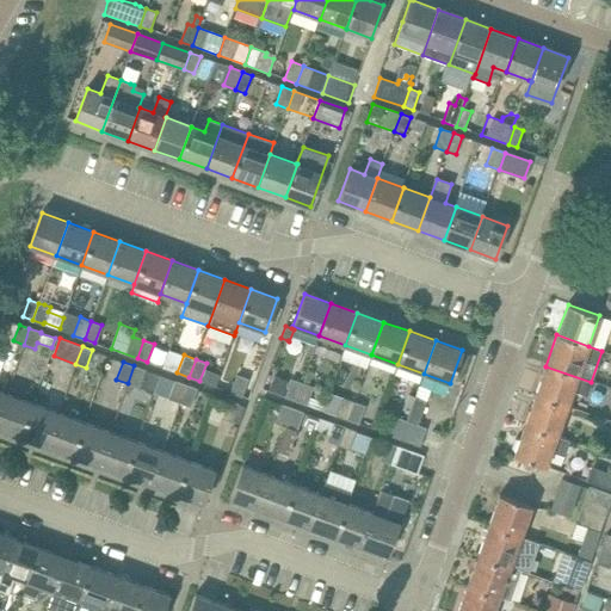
[(134,365),(128,383),(122,400),(127,402),(133,386),(139,388),(144,369),(134,365)]
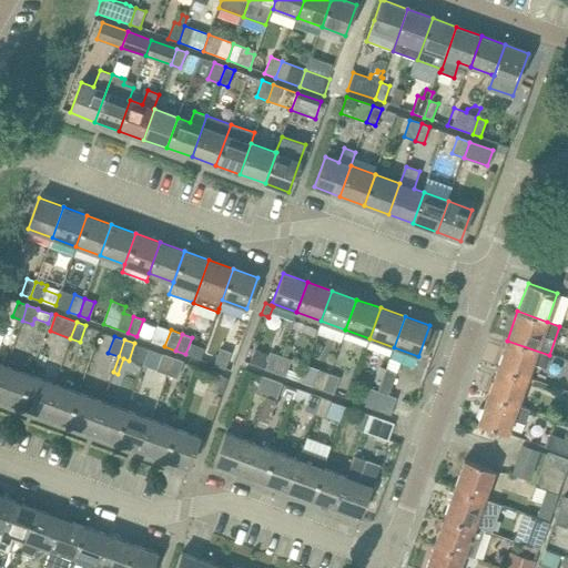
[(507,341),(497,368),(527,378),(533,363),(545,367),(549,355),(507,341)]
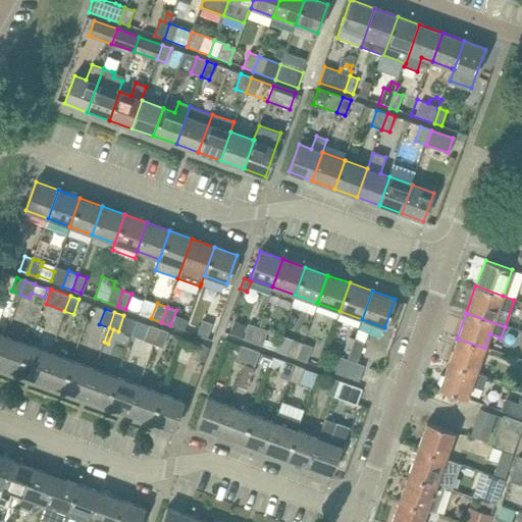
[(262,316),(258,327),(253,343),(261,347),(267,330),(263,328),(266,317),(262,316)]
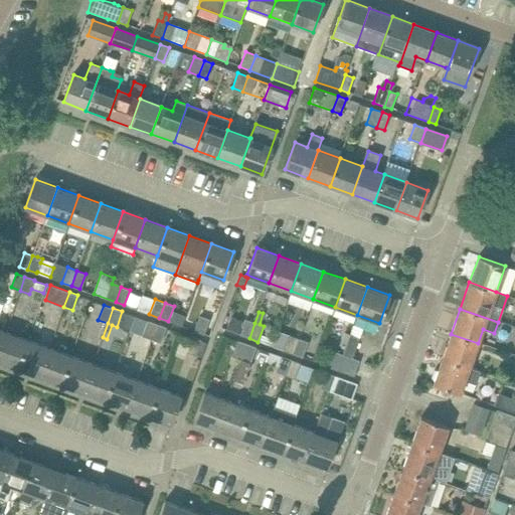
[(193,330),(204,334),(209,319),(199,315),(193,330)]
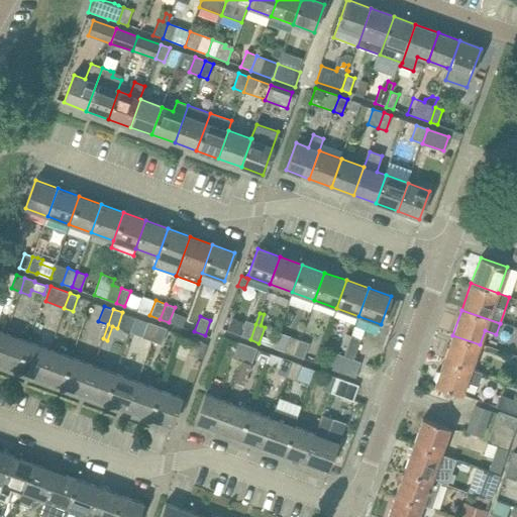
[(141,337),(152,341),(158,325),(134,317),(129,332),(142,336),(141,337)]
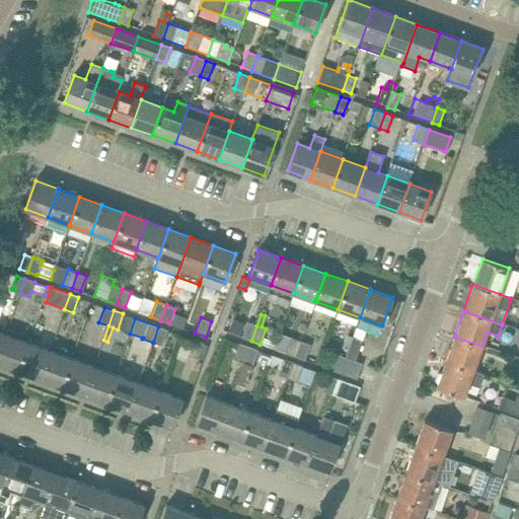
[(232,318),(228,329),(229,330),(239,335),(244,323),(233,319),(232,318)]
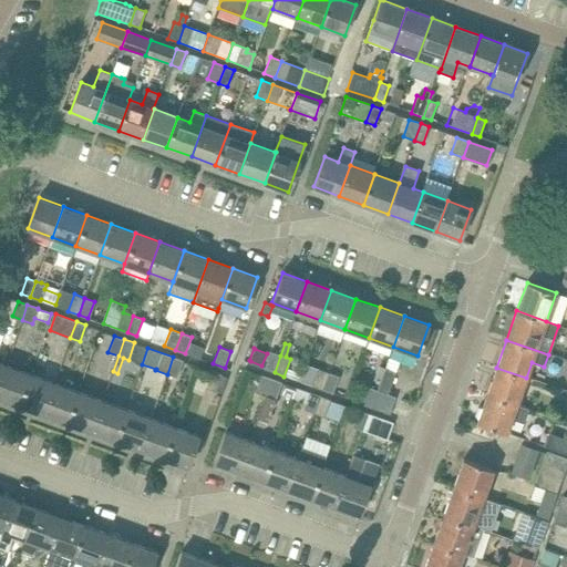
[(264,369),(275,372),(280,356),(270,351),(264,369)]
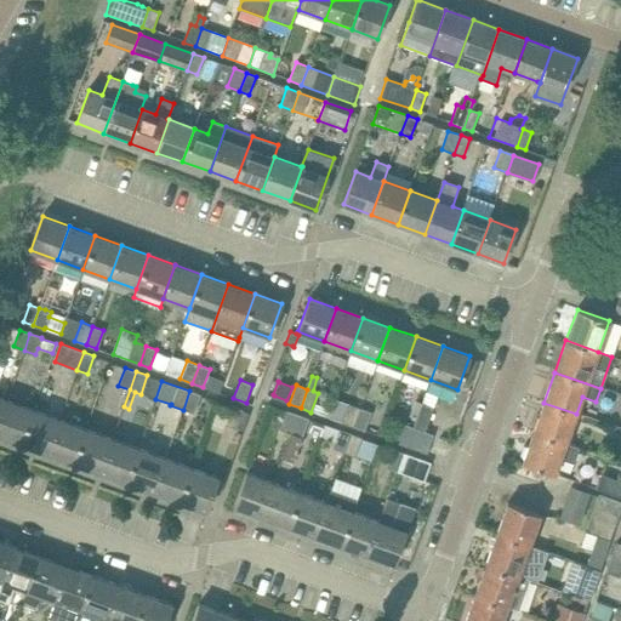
[(189,391),(183,410),(194,414),(200,394),(189,391)]
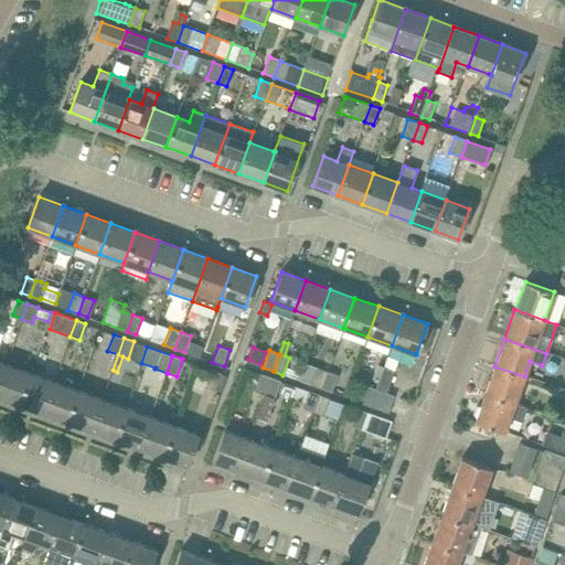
[(0,377),(0,396),(18,404),(29,375),(4,366),(0,377)]
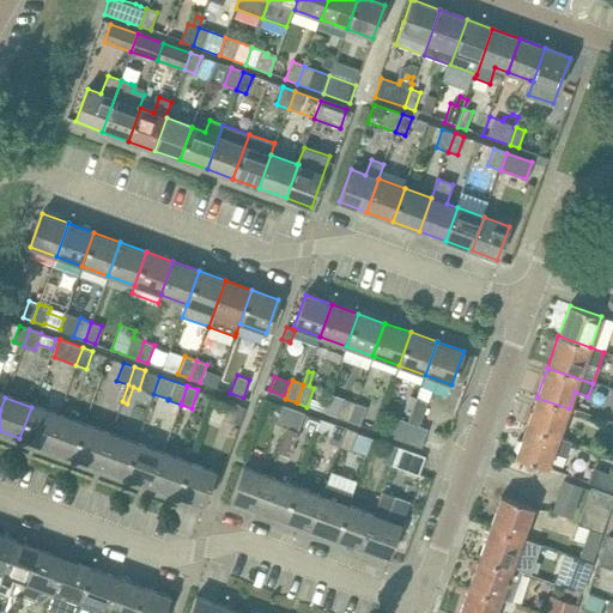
[(389,436),(401,439),(417,399),(416,398),(407,423),(396,418),(389,436)]
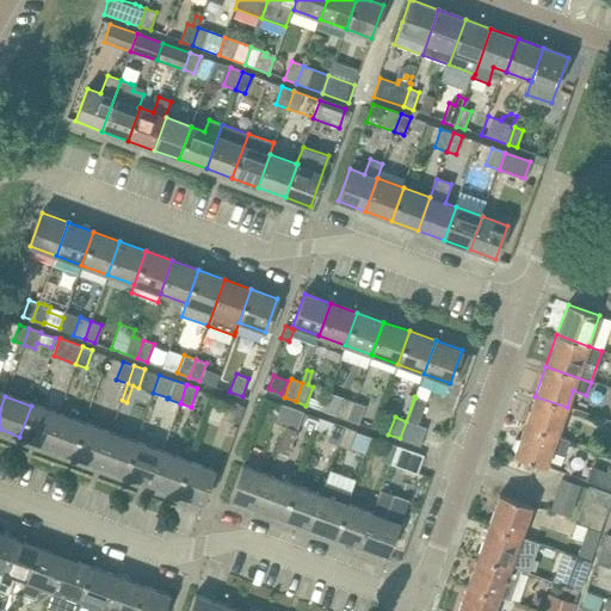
[(567,407),(535,396),(524,426),(556,438),(567,407)]
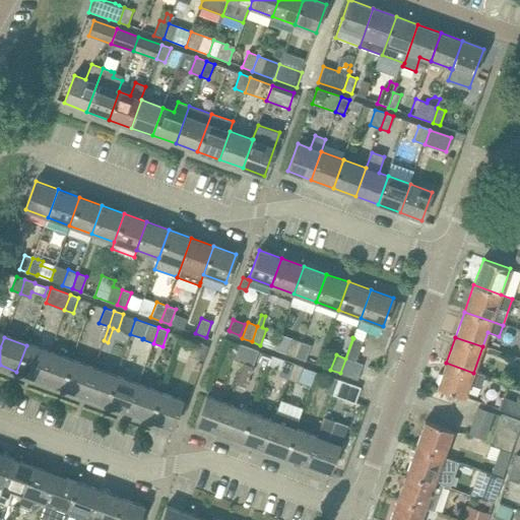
[(286,354),(296,358),(302,342),(291,338),(286,354)]
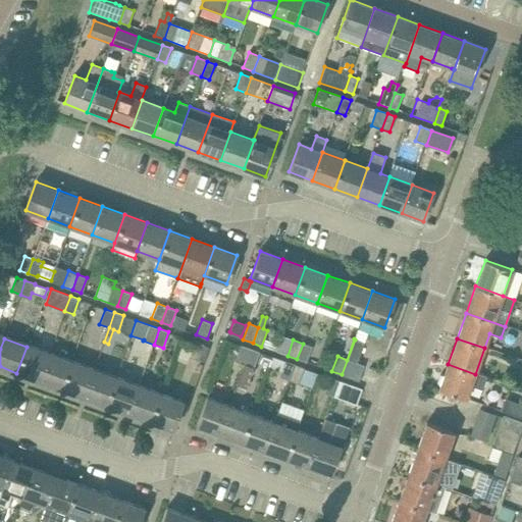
[(355,340),(342,374),(358,380),(363,366),(357,364),(364,343),(355,340)]
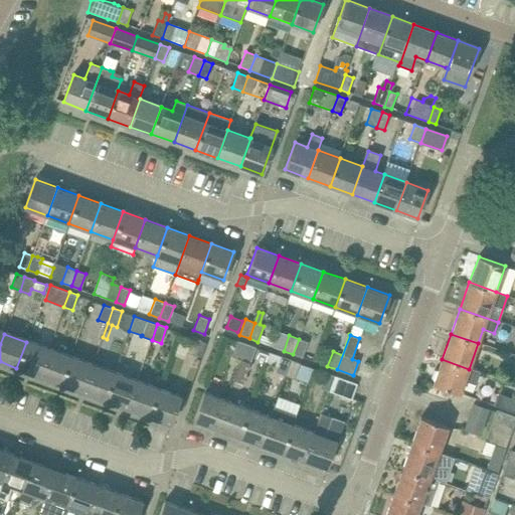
[(186,352),(196,355),(201,340),(192,336),(186,352)]
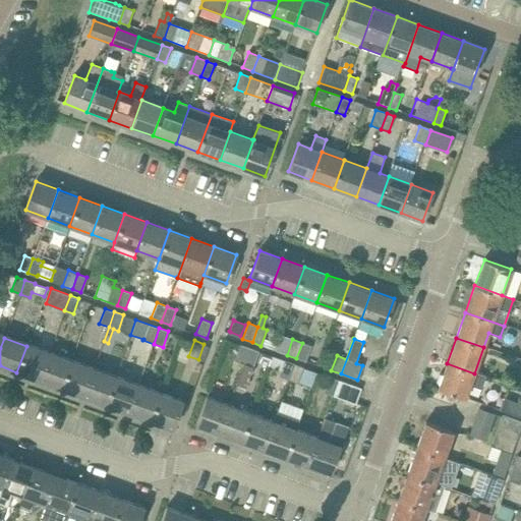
[(302,343),(296,358),(305,361),(311,346),(302,343)]
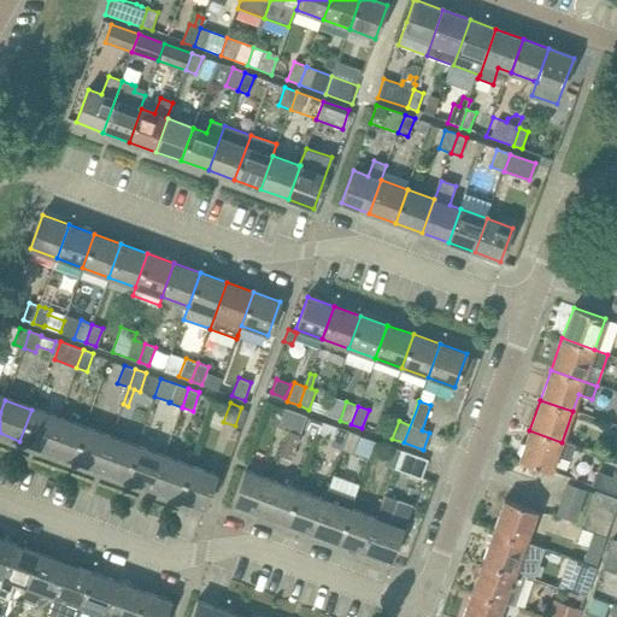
[(277,427),(288,430),(295,412),(285,407),(277,427)]
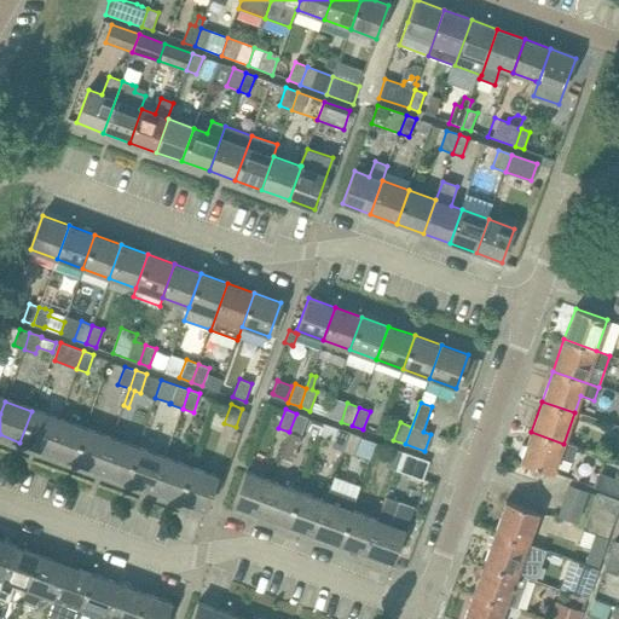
[(19,443),(46,452),(58,421),(32,411),(19,443)]
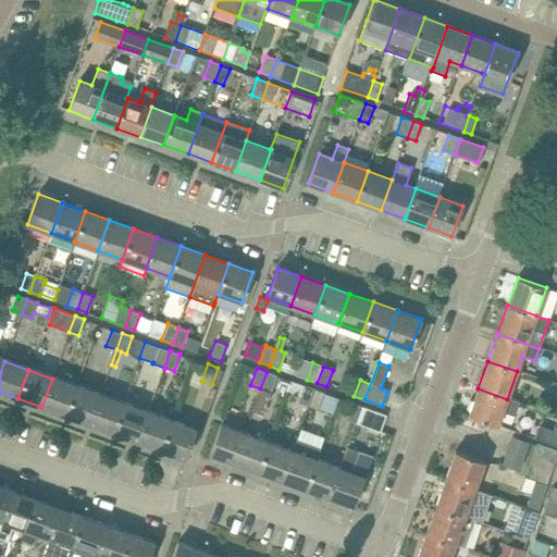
[(267,372),(260,388),(250,417),(260,420),(276,375),(267,372)]
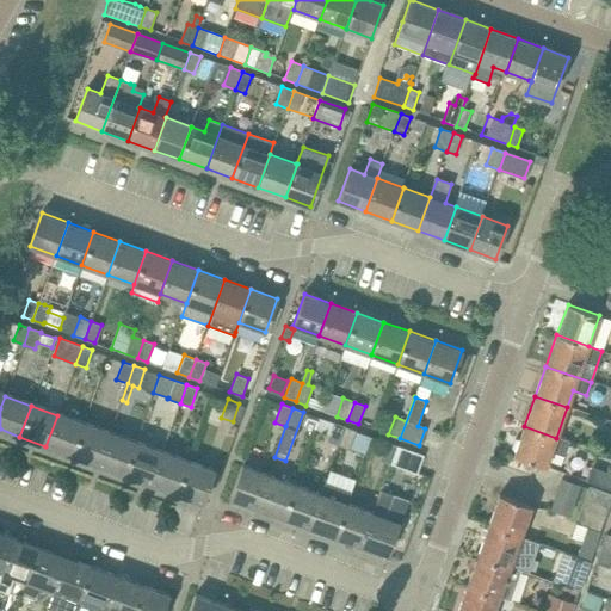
[(303,425),(315,430),(319,419),(308,414),(303,425)]
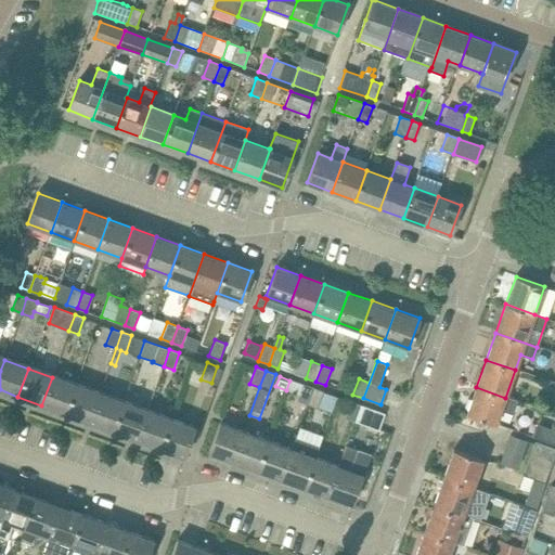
[(41,405),(65,414),(76,386),(52,377),(41,405)]
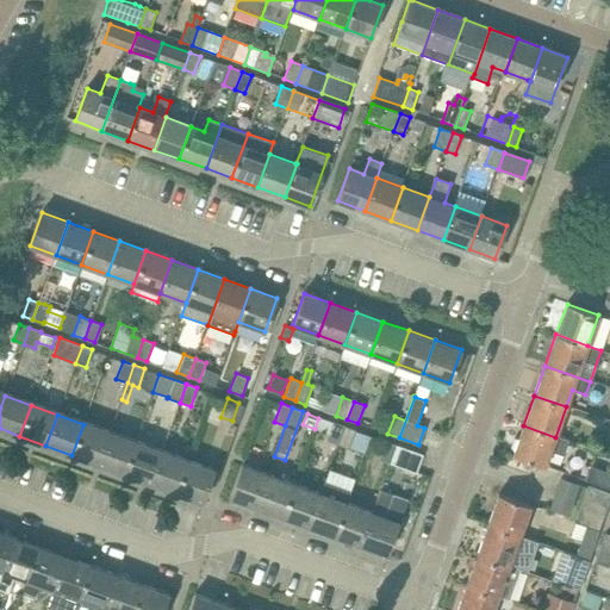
[(327,441),(338,444),(344,427),(332,422),(327,441)]
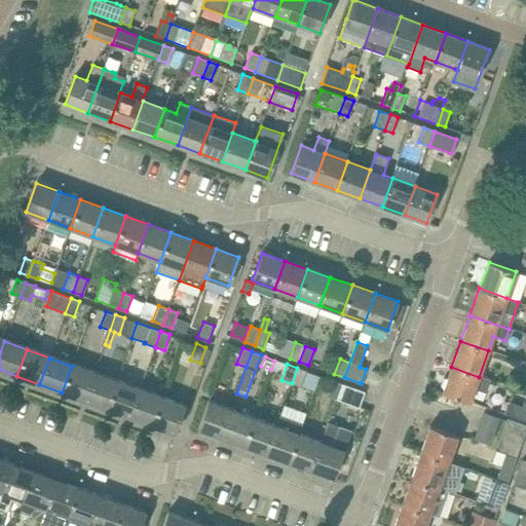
[(62,392),(84,401),(95,374),(72,366),(62,392)]
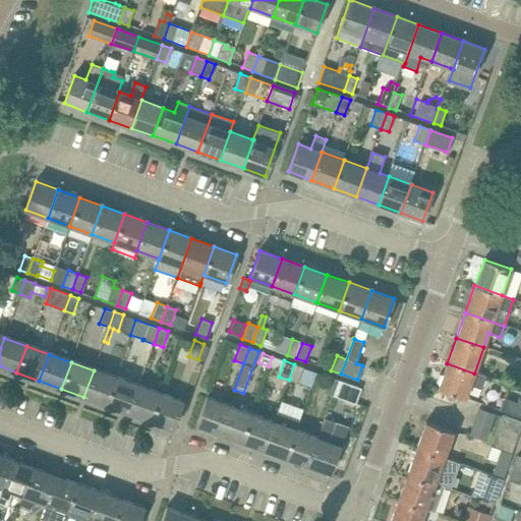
[(438,389),(465,398),(470,385),(481,389),(485,378),(474,373),(447,363),(438,389)]
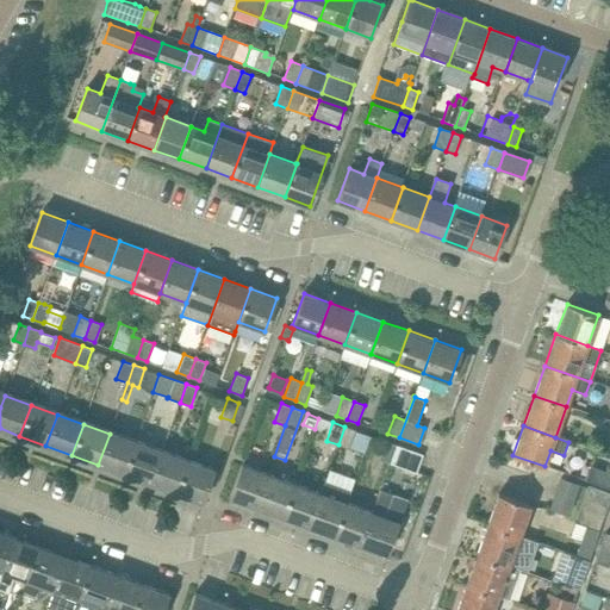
[(344,427),(338,444),(349,448),(365,453),(371,436),(355,430),(344,427)]
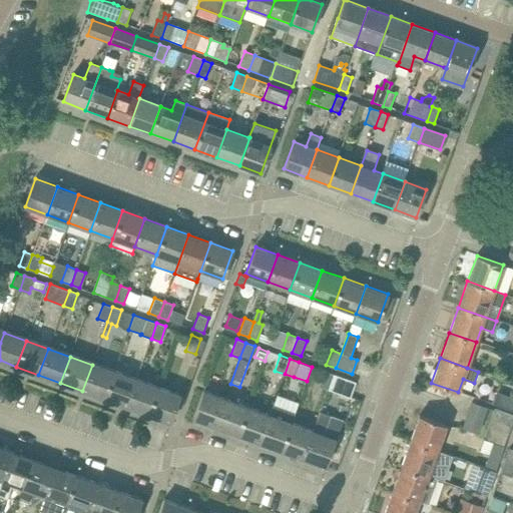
[(82,391),(104,399),(114,373),(92,365),(82,391)]
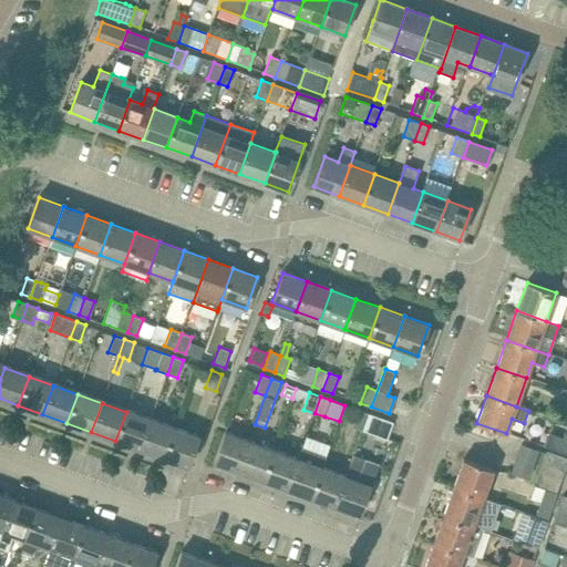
[(353,426),(363,430),(369,414),(359,411),(353,426)]
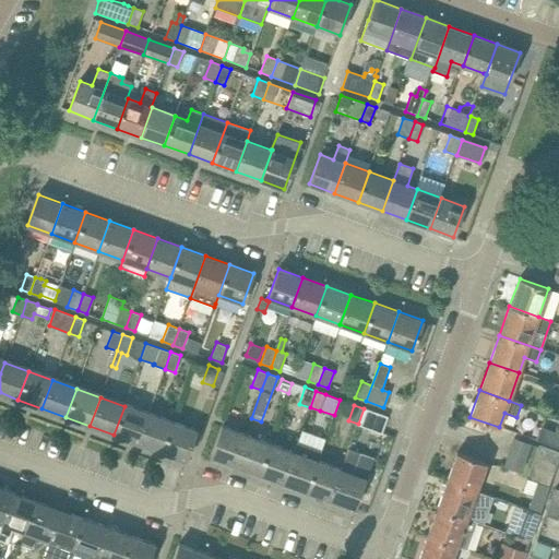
[(114,435),(138,443),(147,415),(125,406),(114,435)]
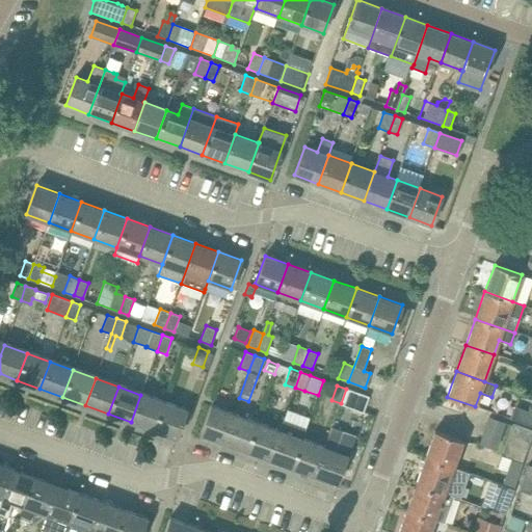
[(346,389),(341,403),(364,413),(369,397),(346,389)]
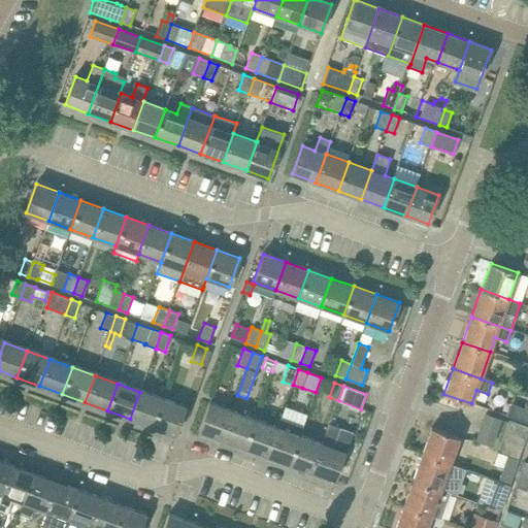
[(130,419),(153,427),(162,400),(139,392),(130,419)]
